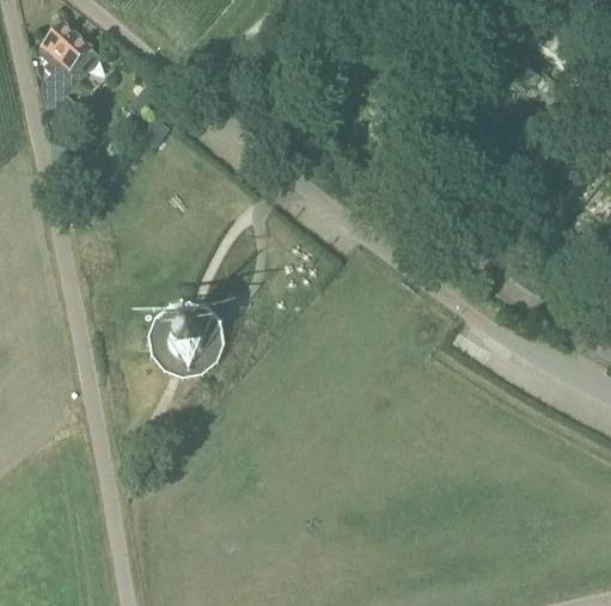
[(50,72),(40,84),(53,136),(79,109),(65,95),(99,57),(89,47),(90,47),(62,20),(41,43),(36,49),(48,61),(43,66),(50,72)]
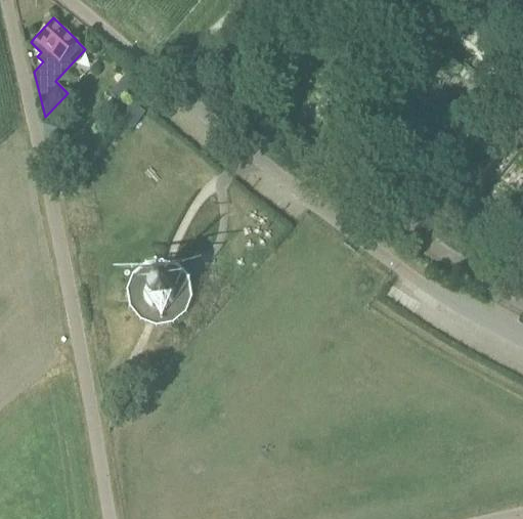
[(140,81),(126,70),(119,79),(132,90),(140,81)]
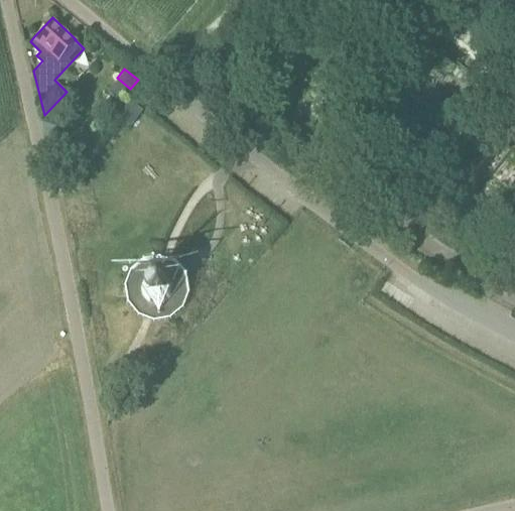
[(129,100),(118,114),(130,123),(141,109),(129,100)]
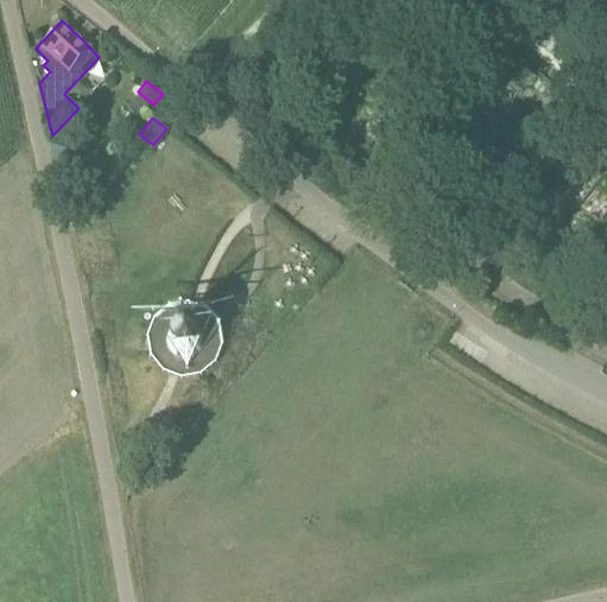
[(106,163),(95,150),(62,178),(73,190),(106,163)]
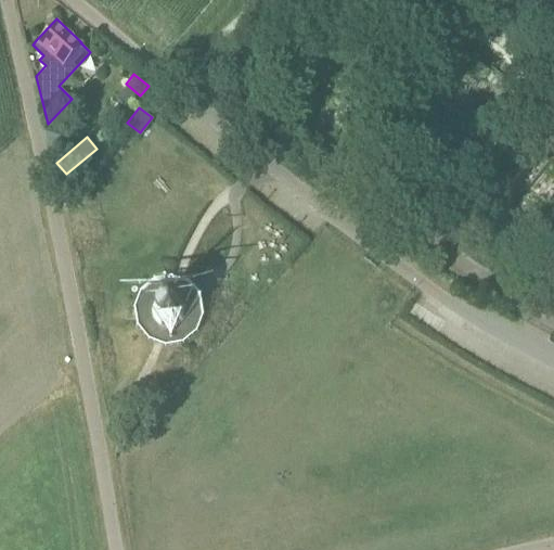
[(197,314),(195,298),(187,285),(171,279),(156,281),(143,291),(137,305),(139,321),(147,334),(163,341),(178,339),(191,329),(197,314)]
